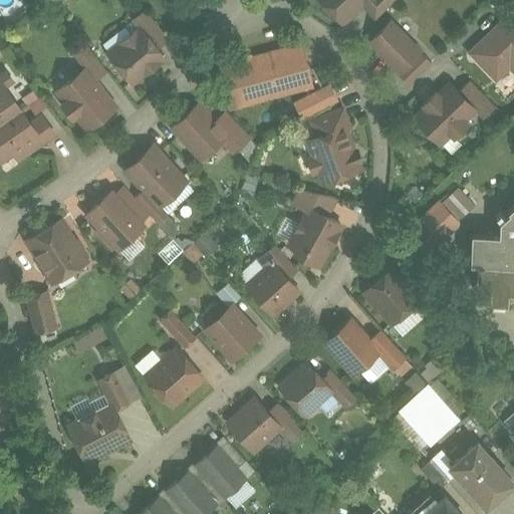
[(322,0),(343,22),(362,4),(366,0),(322,0)]
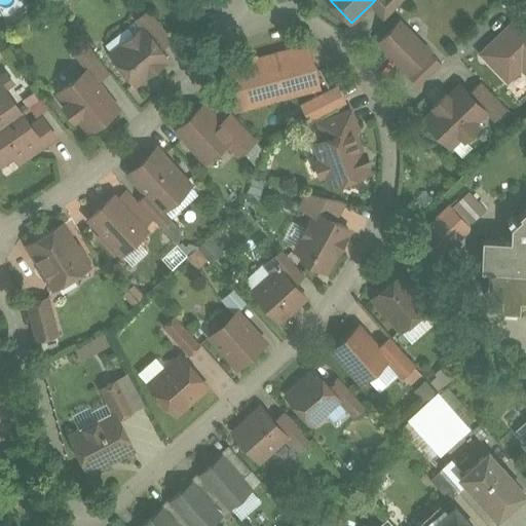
[(375,0),(371,4),(384,20),(404,0),(375,0)]
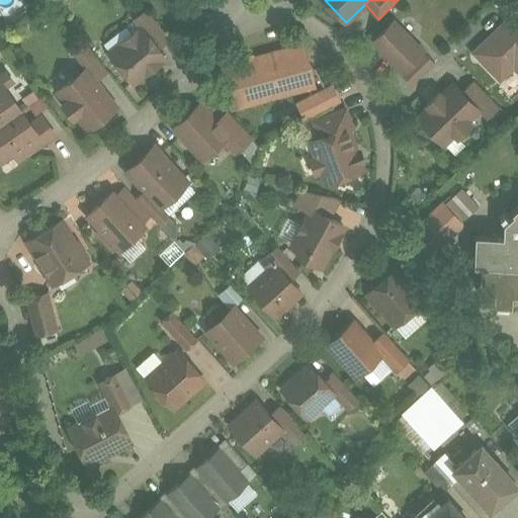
[(517,0),(500,0),(497,3),(511,17),(515,13),(515,14),(517,10),(517,0)]
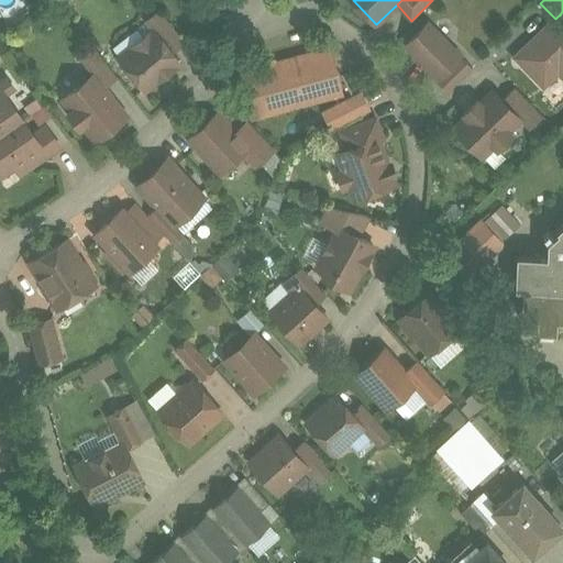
[(185,41),(161,10),(146,21),(154,31),(155,30),(172,52),(185,41)]
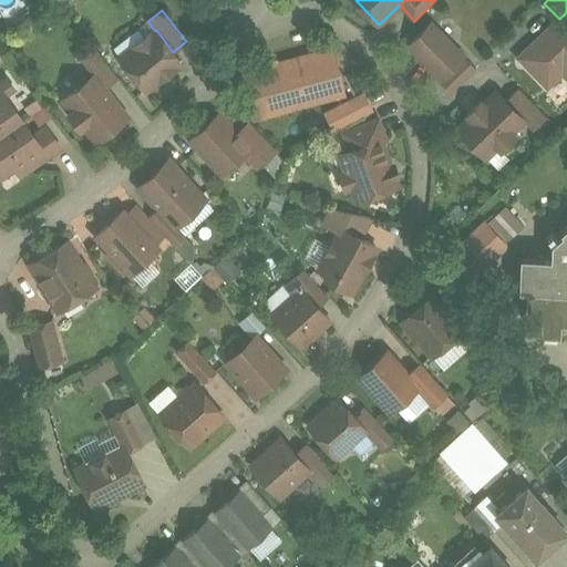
[(559,19),(521,58),(548,86),(563,72),(566,75),(566,18),(564,16),(559,19)]
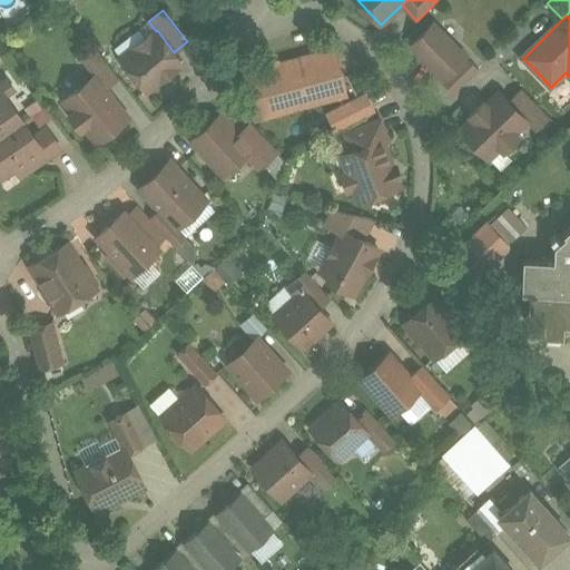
[(467,56),(434,22),(411,46),(443,78),(444,79),(467,56)]
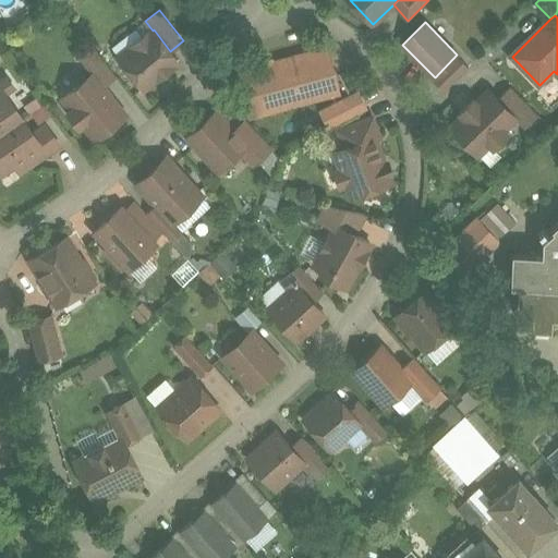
[(153,31),(119,58),(144,88),(178,61),(170,51),(154,29),(153,31)]
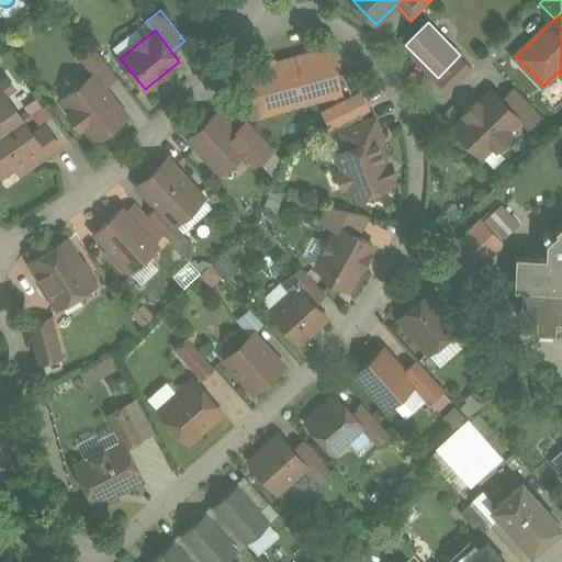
[(119,77),(93,46),(79,58),(92,75),(93,75),(104,88),(119,77)]
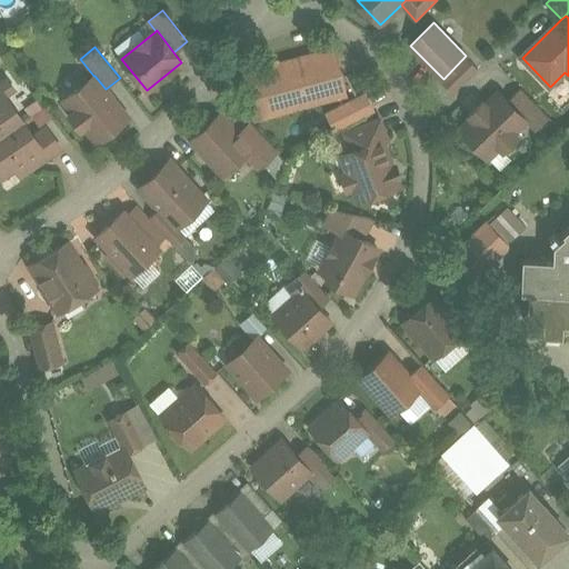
[(321,52),(277,63),(278,68),(249,76),(256,101),(270,97),(275,111),(340,93),(330,55),(322,57),(321,52)]
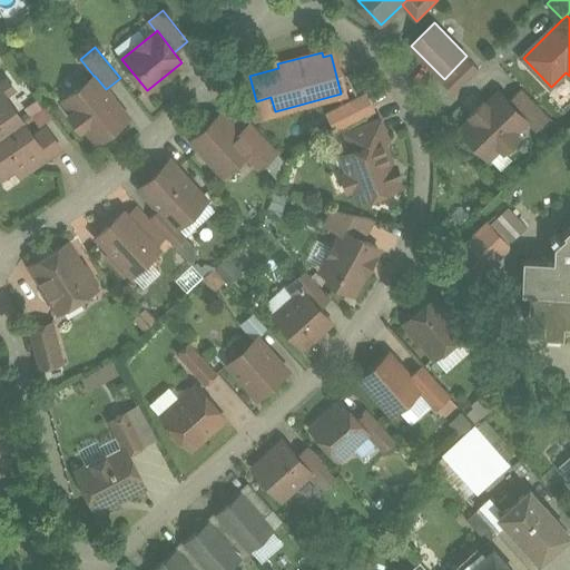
[(467,56),(444,79),(443,78),(441,80),(454,94),(479,69),(467,56)]
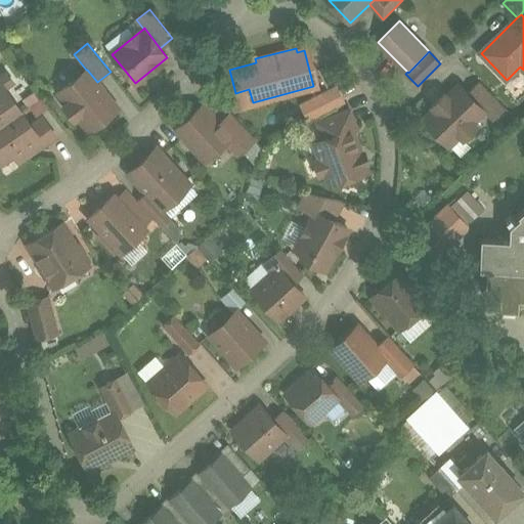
[(86,70),(69,84),(73,88),(62,96),(68,102),(64,105),(75,120),(79,117),(90,130),(118,108),(97,82),(87,70),(86,70)]
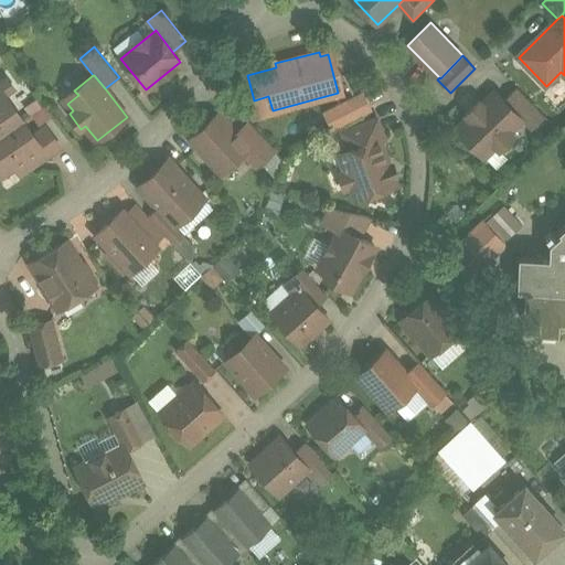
[(7,77),(0,82),(0,98),(4,95),(6,96),(14,89),(7,77)]
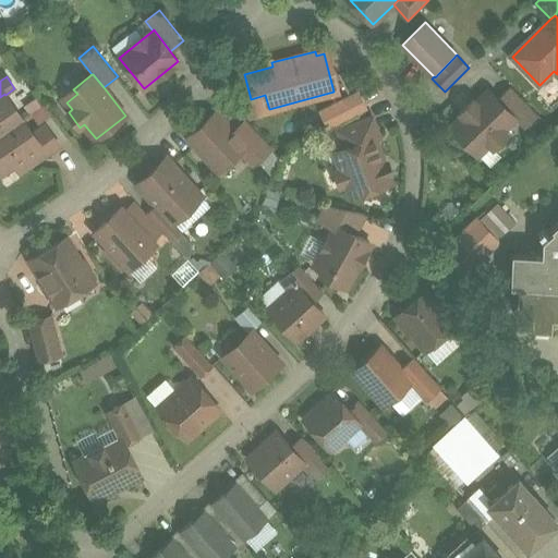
[(524,129),(538,114),(511,86),(498,99),(516,118),(516,119),(524,129)]
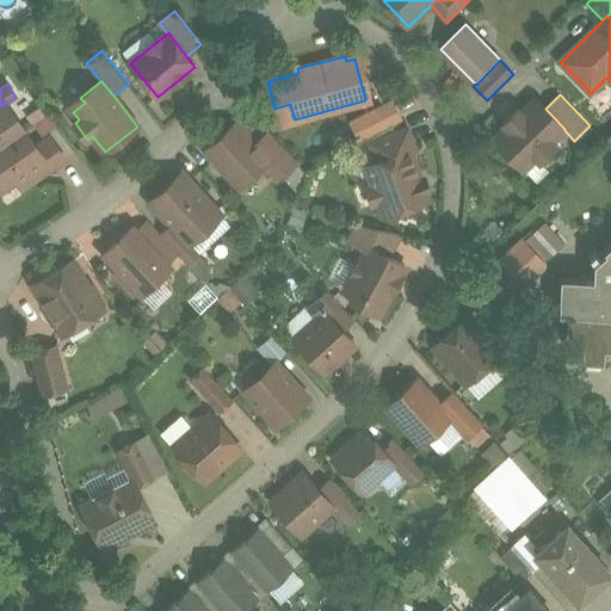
[(390,99),(352,118),(363,140),(401,121),(390,99)]
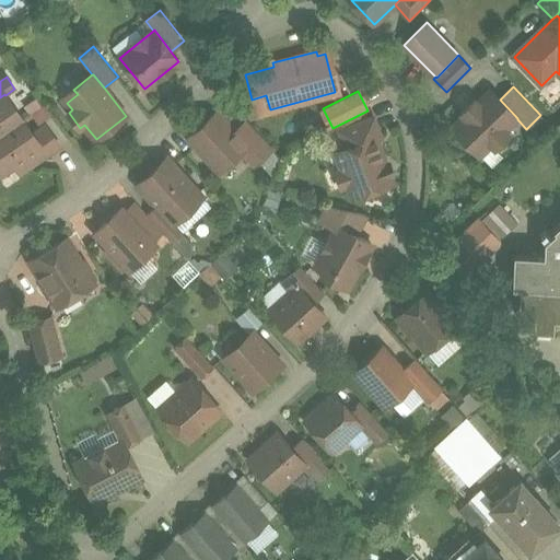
[(478,103),(476,101),(462,114),(465,117),(453,128),(479,155),(491,144),(496,149),(510,135),(505,130),(517,119),(517,118),(500,100),(491,91),(478,103)]
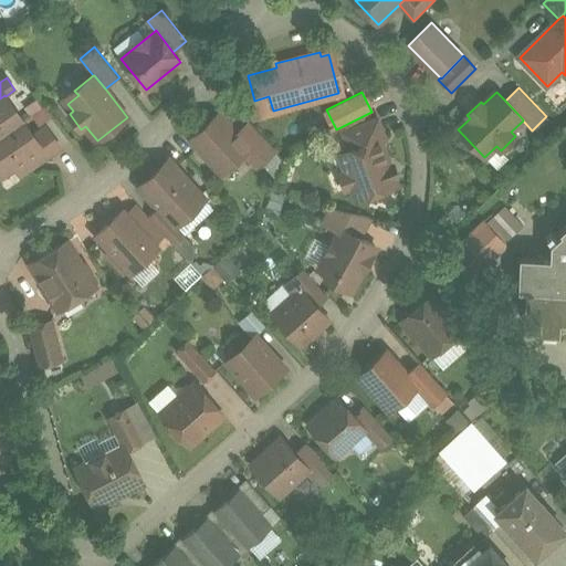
[(0,98),(0,136),(23,121),(6,96),(4,95),(0,98)]
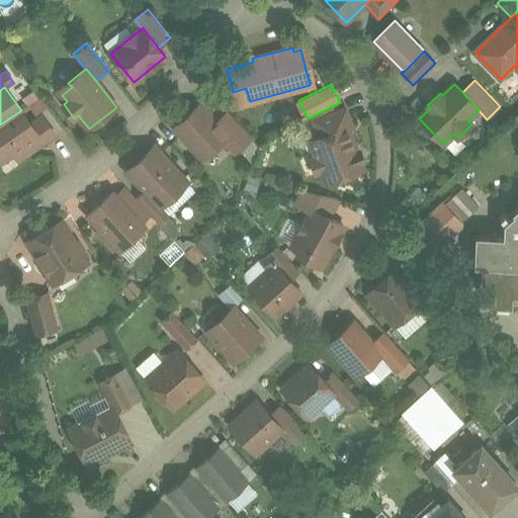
[(200,104),(175,126),(203,157),(214,147),(217,150),(230,138),(231,137),(217,121),(200,104)]
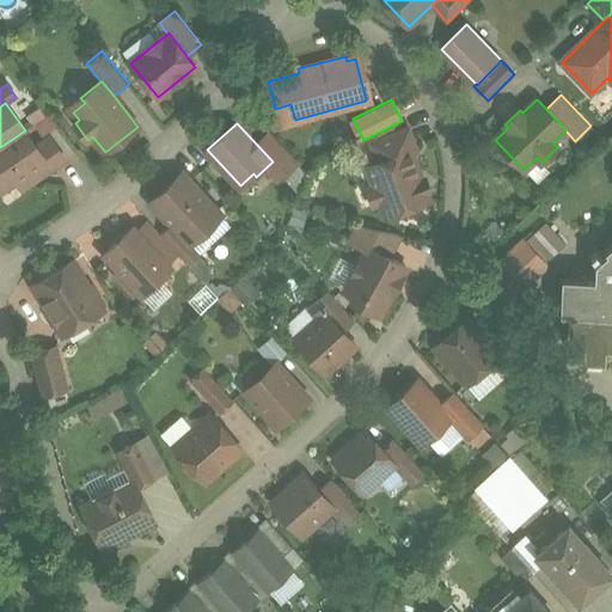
[(409,128),(371,142),(378,163),(379,164),(411,152),(417,150),(409,128)]
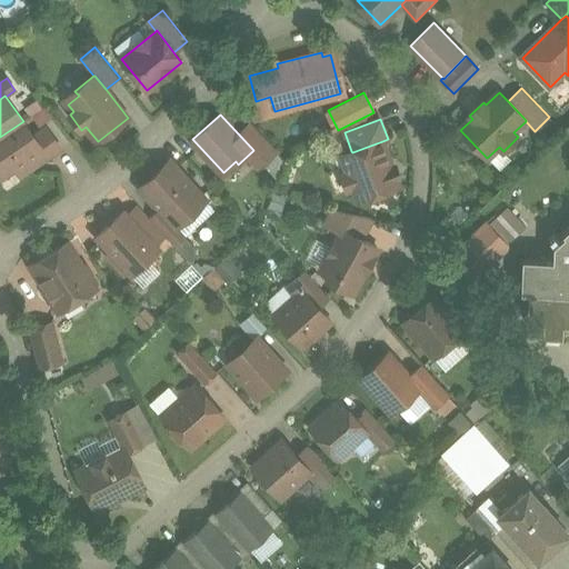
[(23,121),(0,137),(0,173),(1,175),(16,165),(20,171),(46,155),(32,136),(33,136),(23,121)]
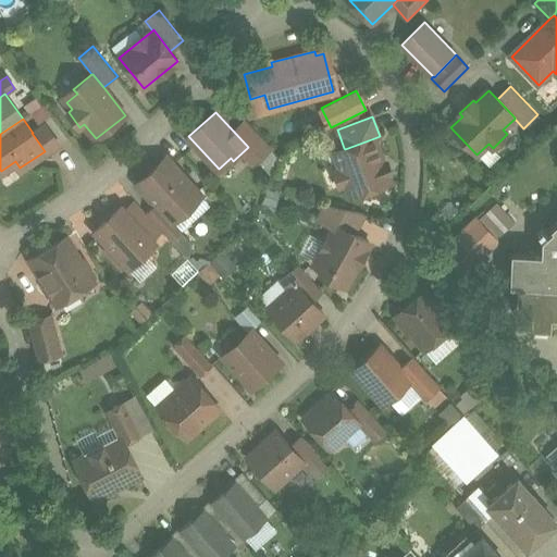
[(271,149),(245,120),(233,131),(248,147),(247,148),(258,161),(271,149)]
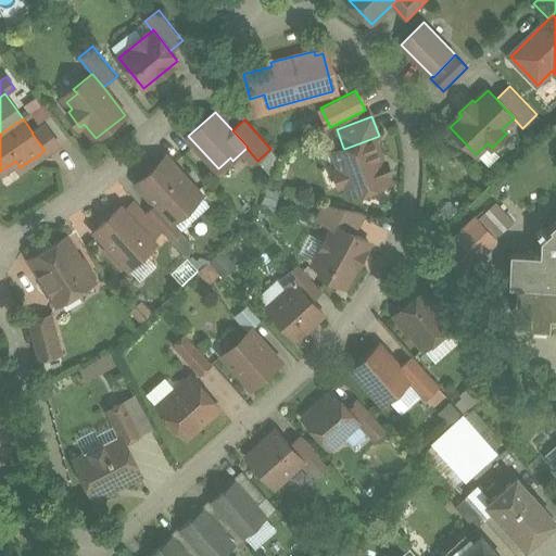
[(60,144),(45,124),(33,133),(32,133),(45,151),(47,154),(60,144)]
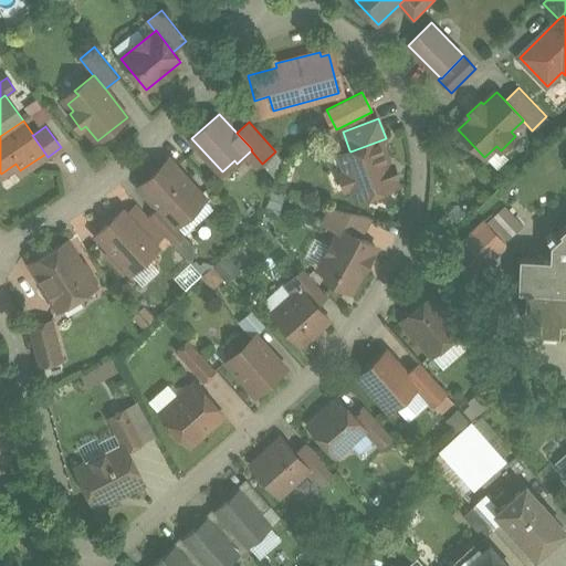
[(380,140),(350,152),(349,150),(341,154),(347,170),(341,174),(347,189),(353,187),(357,200),(397,186),(394,178),(398,177),(394,165),(389,166),(380,140)]
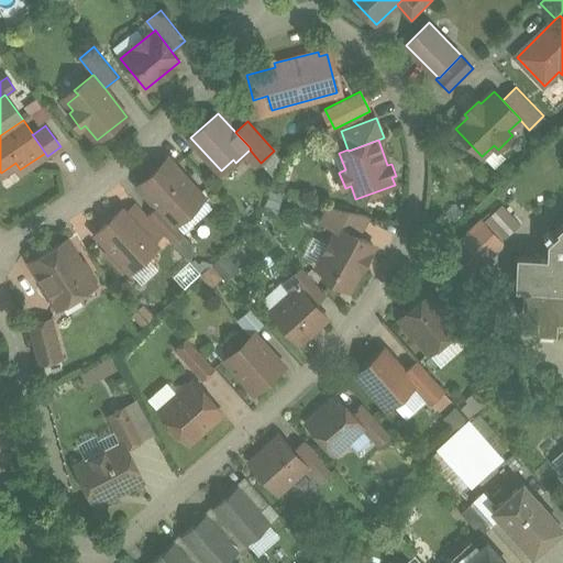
[(203,198),(168,158),(139,186),(157,206),(175,224),(176,223),(203,198)]
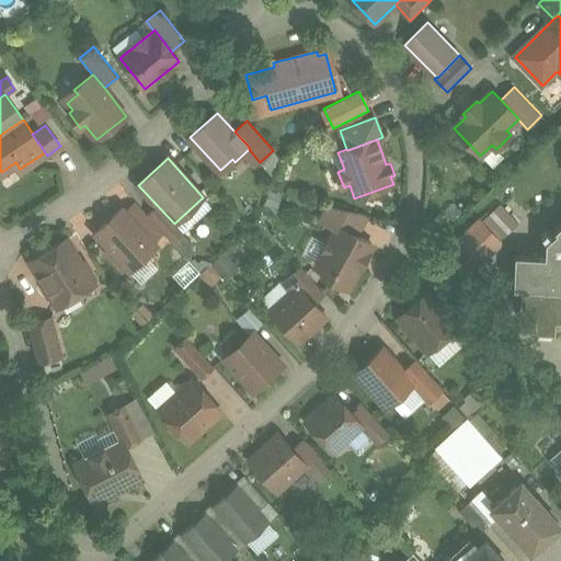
[(147,214),(137,203),(127,213),(153,242),(163,232),(147,214)]
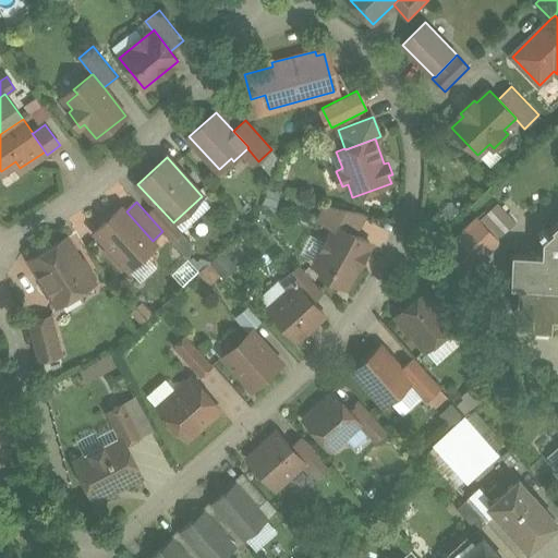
[(173,222),(156,204),(146,213),(162,231),(173,242),(183,232),(174,221),(173,222)]
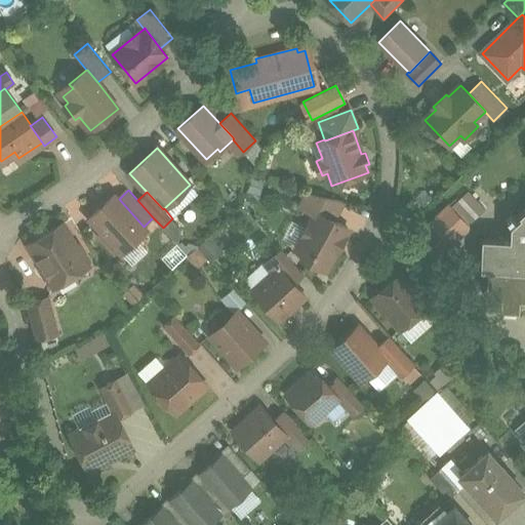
[(344,201),(308,192),(299,207),(315,215),(317,211),(333,220),(344,201)]
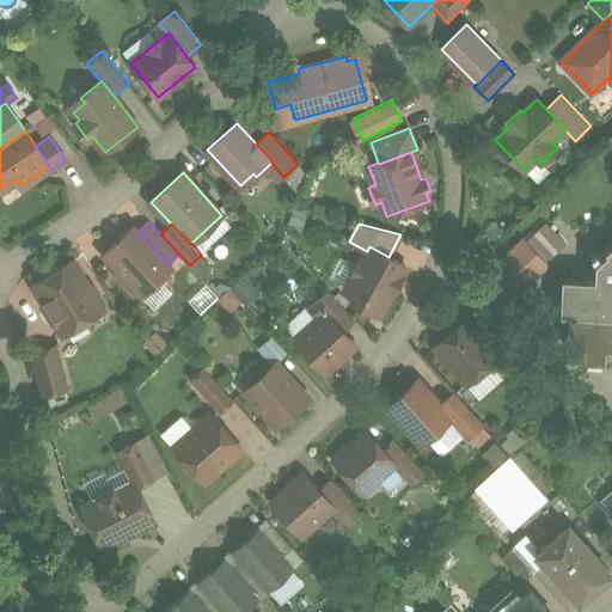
[(134,227),(105,255),(142,295),(171,268),(167,264),(139,232),(134,227)]
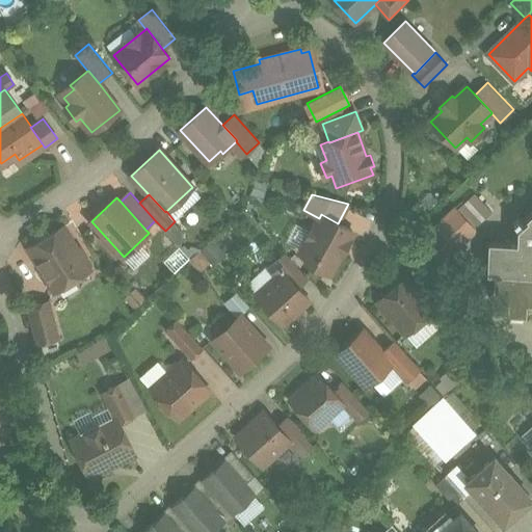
[(455,206),(424,237),(446,260),(478,229),(455,206)]
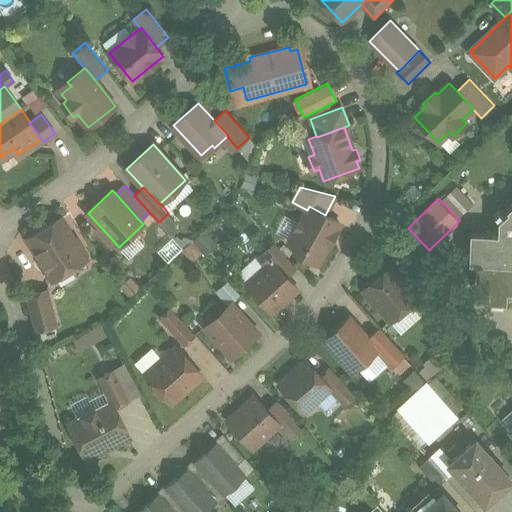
[(511,201),(506,207),(509,210),(498,220),(497,233),(470,232),(469,262),(476,262),(475,291),(491,292),(490,303),(508,304),(509,294),(511,294),(511,201)]
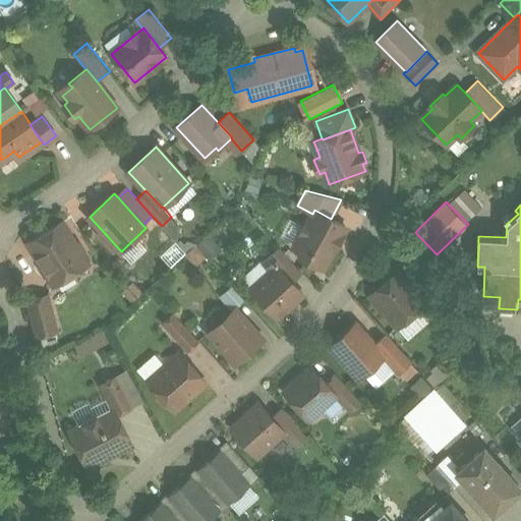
[(331,219),(314,210),(312,214),(295,246),(306,258),(324,269),(346,227),(331,219)]
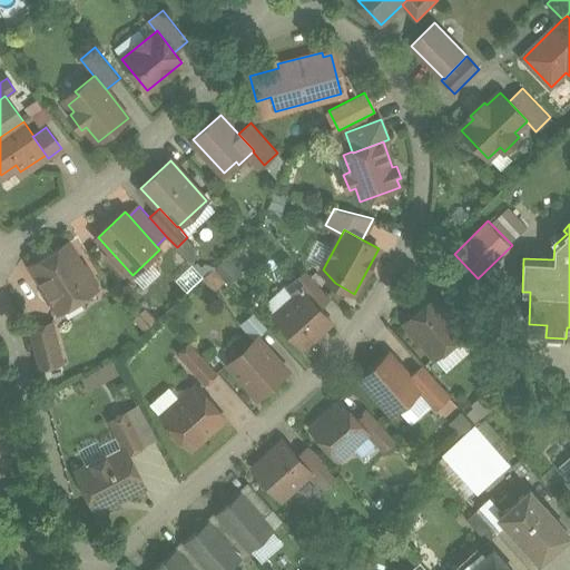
[(68,243),(32,265),(59,310),(60,311),(96,288),(94,286),(99,283),(87,264),(82,267),(68,243)]
